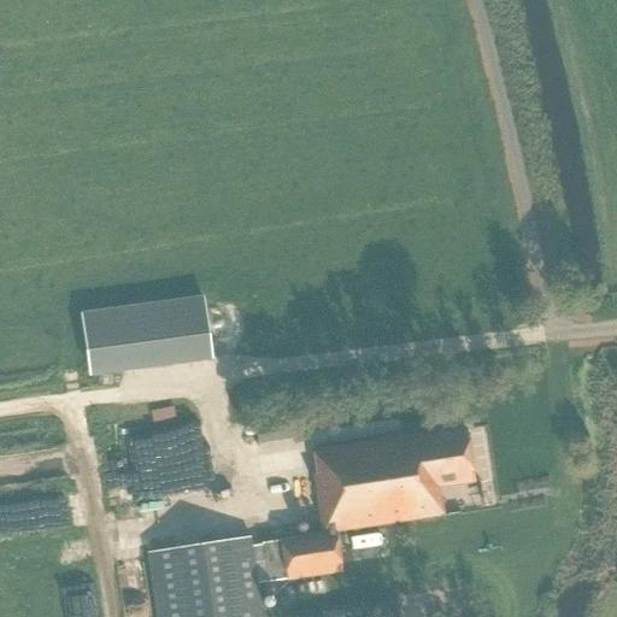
[(82,315),(89,372),(211,358),(204,299),(82,315)]
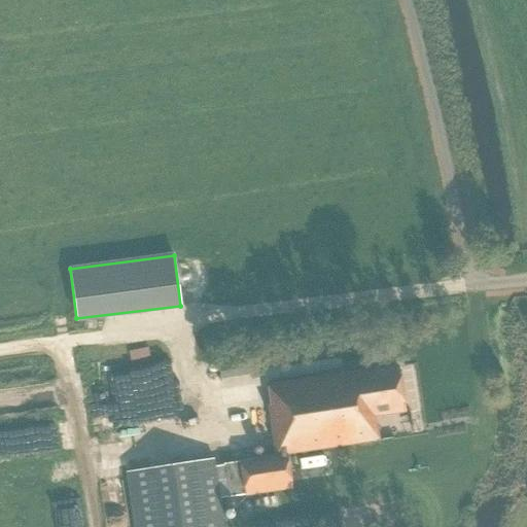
[(220,379),(254,374),(251,353),(216,358),(220,379)]
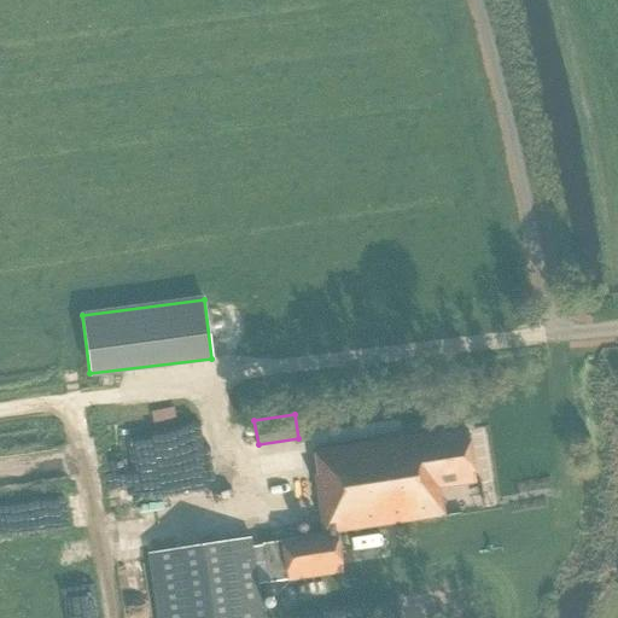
[(476,482),(467,430),(431,437),(431,433),(314,452),(318,474),(315,476),(324,532),(281,540),(281,541),(262,543),(268,582),(287,579),(287,581),(343,572),(337,532),(443,516),(439,488),(476,482)]
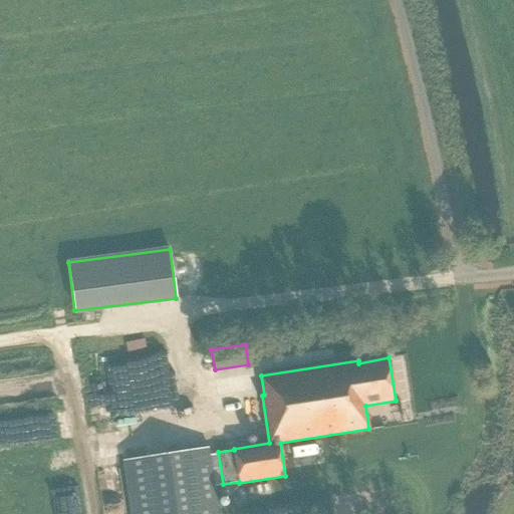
[(108,397),(113,424),(130,421),(124,394),(108,397)]
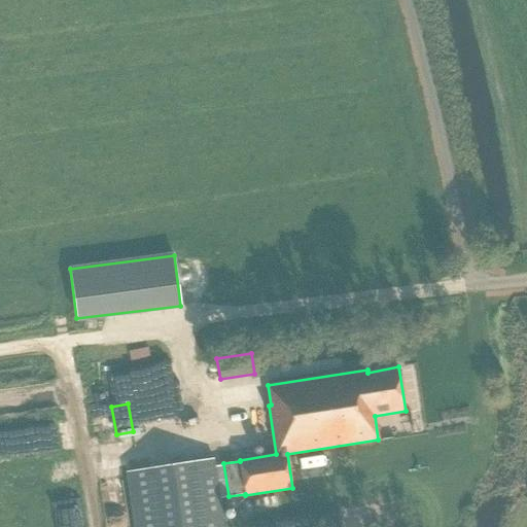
[(224,526),(214,459),(127,472),(134,526),(224,526)]
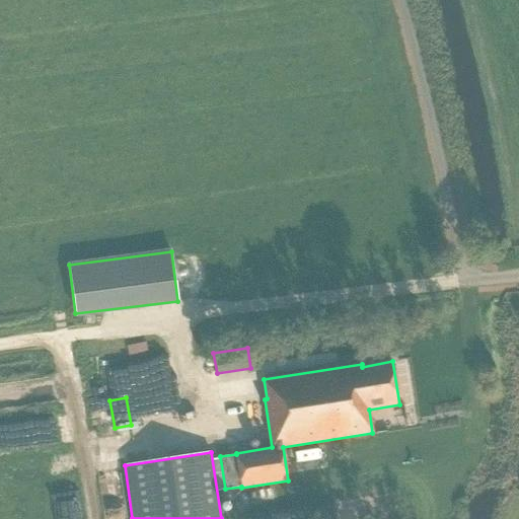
[(388,518),(388,501),(319,504),(319,518),(388,518)]
